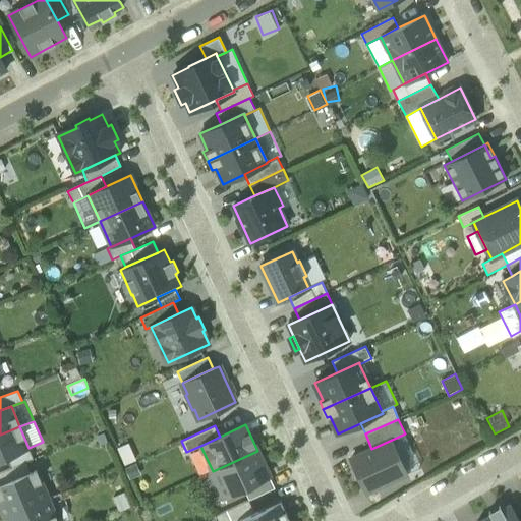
[(29,448),(19,426),(0,435),(0,459),(6,457),(29,448)]
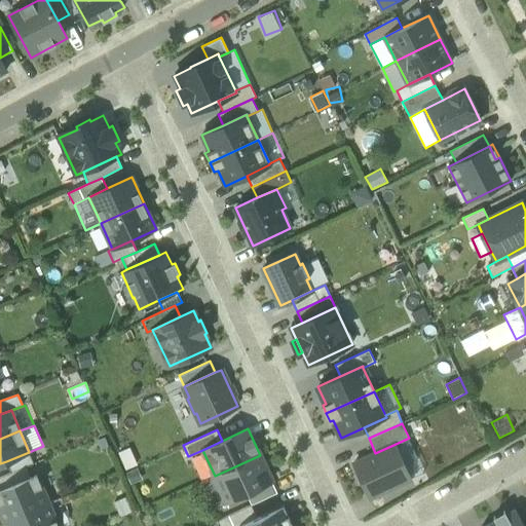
[(409,438),(396,444),(411,478),(424,471),(409,438)]
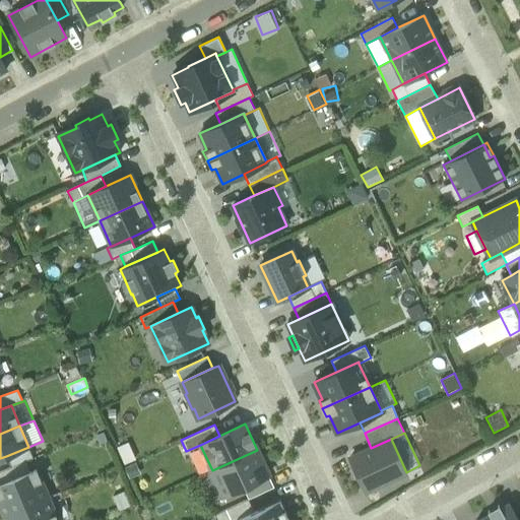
[(349,458),(365,491),(406,472),(391,439),(371,448),(349,458)]
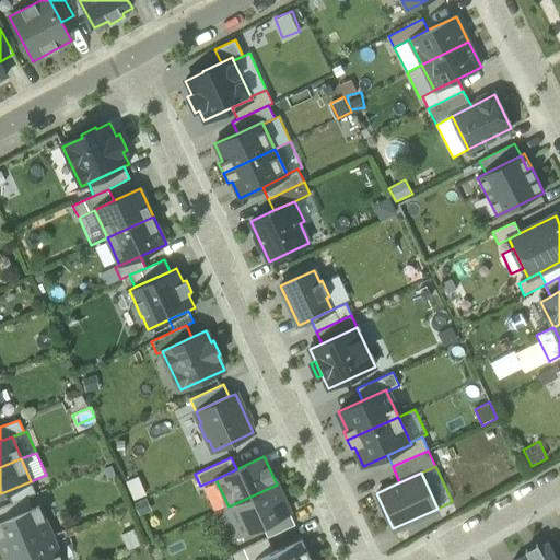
[(26,498),(36,493),(31,481),(7,491),(12,503),(26,498)]
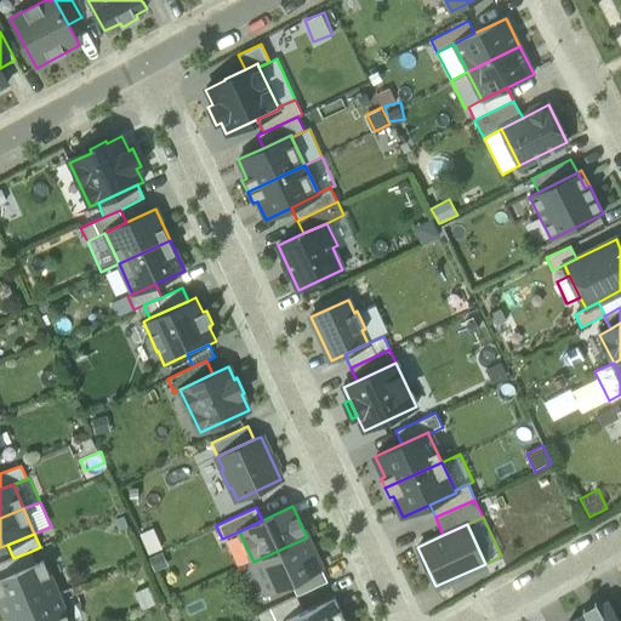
[(307,537),(254,562),(268,592),(290,582),(322,568),(307,537)]
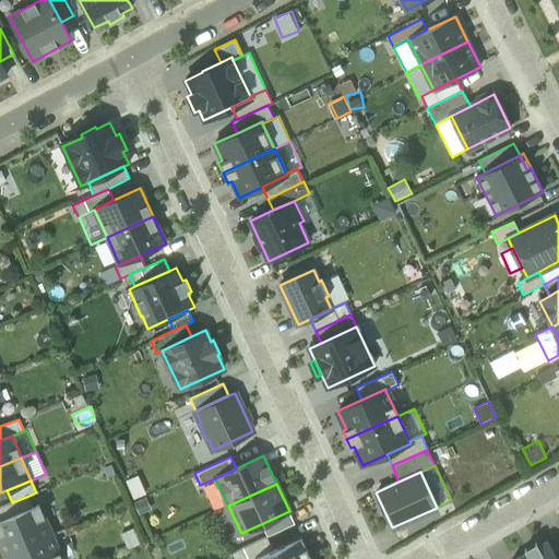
[(0,519),(1,521),(31,509),(26,497),(12,502),(0,507),(0,519)]
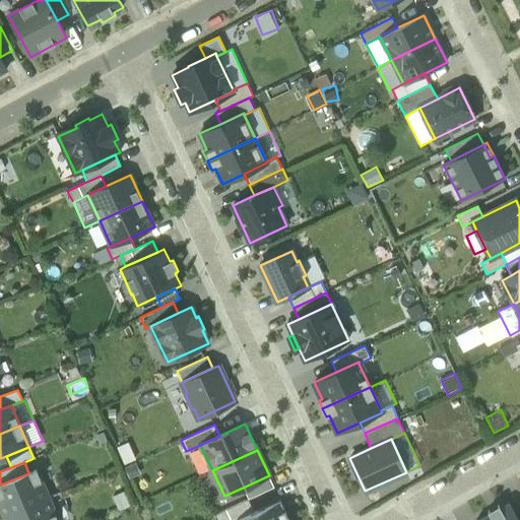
[(0,484),(0,504),(5,516),(48,498),(37,470),(28,473),(1,484),(0,484)]
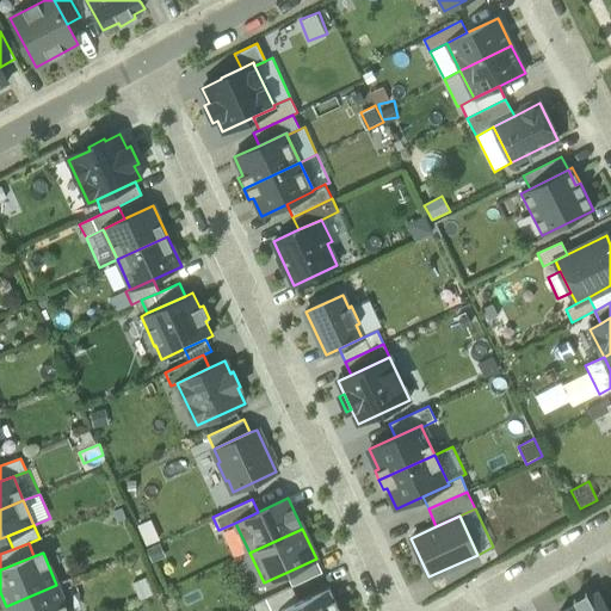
[(322,572),(316,559),(285,573),(291,586),(322,572)]
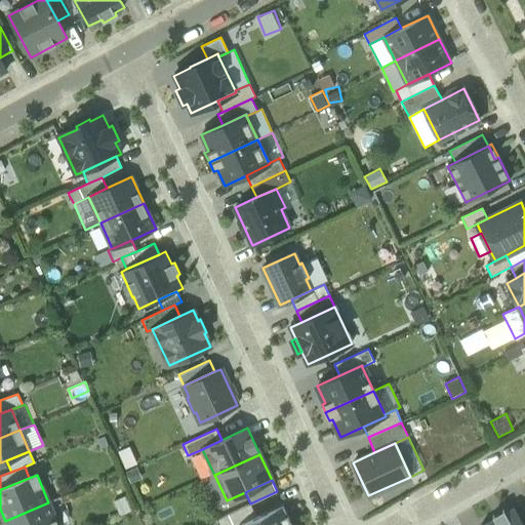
[(57,524),(48,502),(5,521),(6,524),(57,524)]
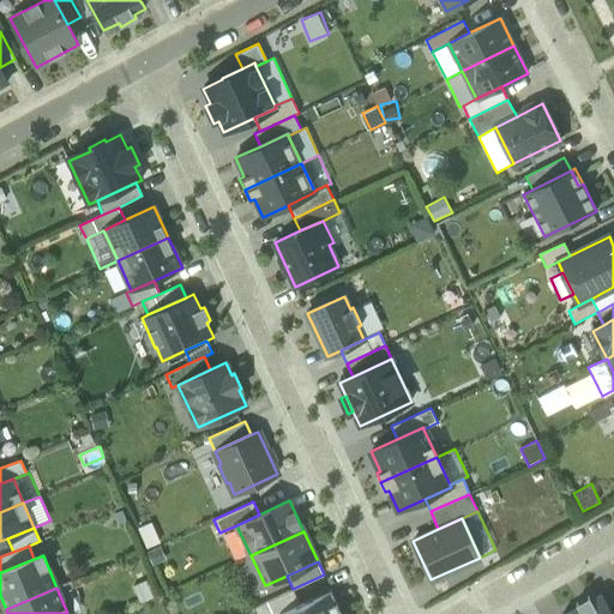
[(277,613),(278,613),(300,605),(293,589),(253,607),(257,613),(277,613)]
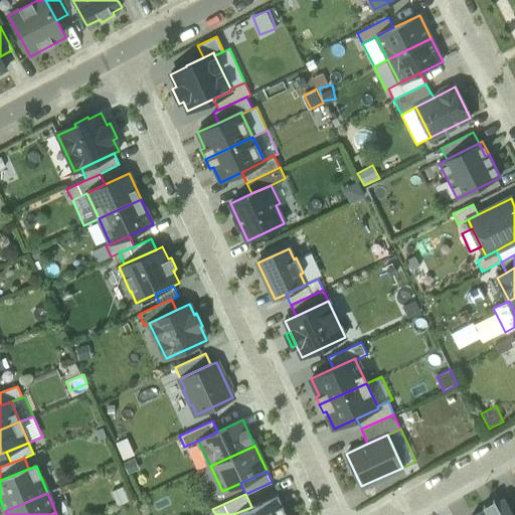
[(233,514),(232,514),(286,514),(277,495),(251,507),(233,514)]
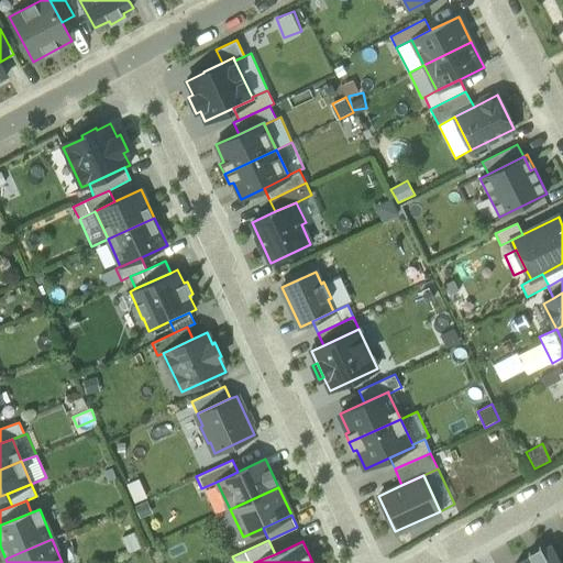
[(551,543),(516,562),(562,562),(551,543)]
